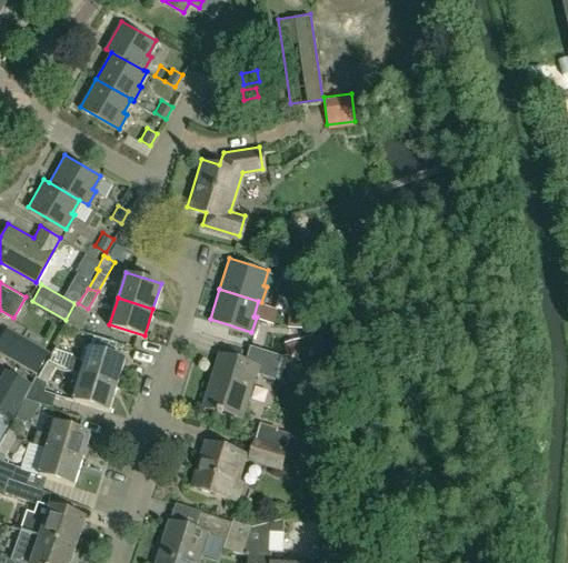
[(310,298),(297,299),(298,312),(299,312),(311,311),(310,298)]
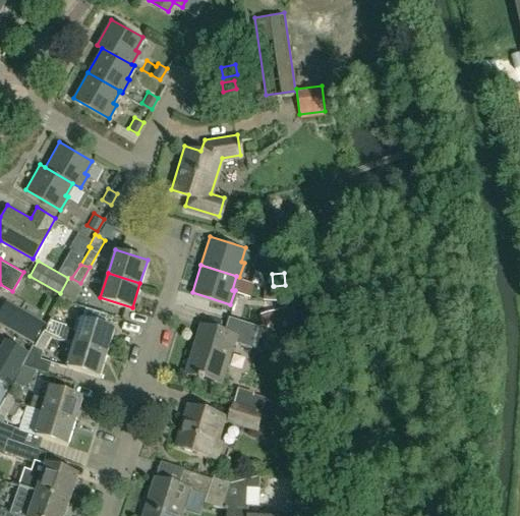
[(273,286),(265,284),(267,298),(275,296),(275,299),(287,297),(285,285),(274,286),(273,286)]
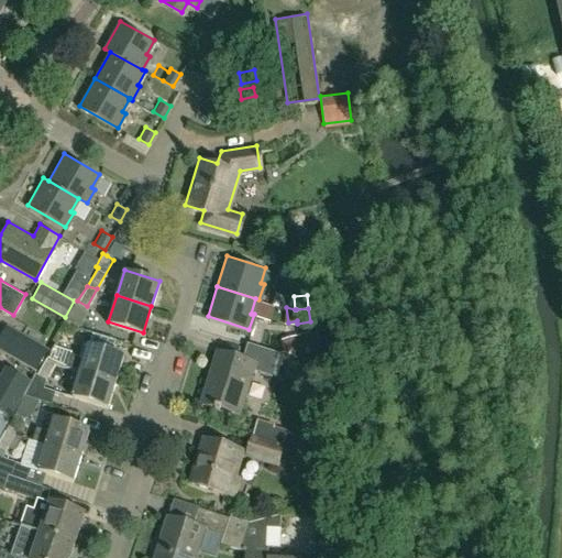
[(56,338),(44,358),(55,360),(63,362),(65,353),(59,352),(65,345),(66,346),(75,343),(79,339),(84,327),(64,321),(54,337),(56,338)]
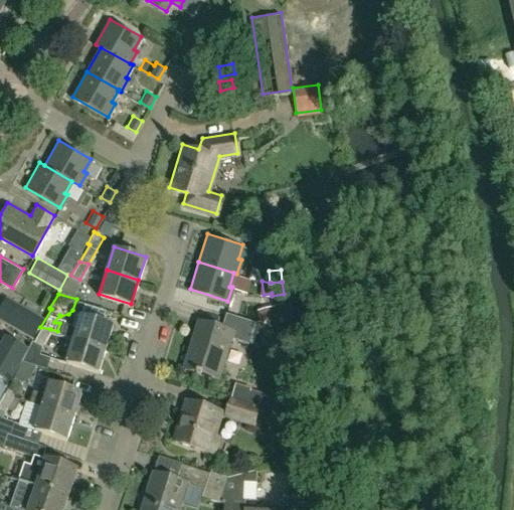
[(19,304),(9,321),(32,335),(42,318),(19,304)]
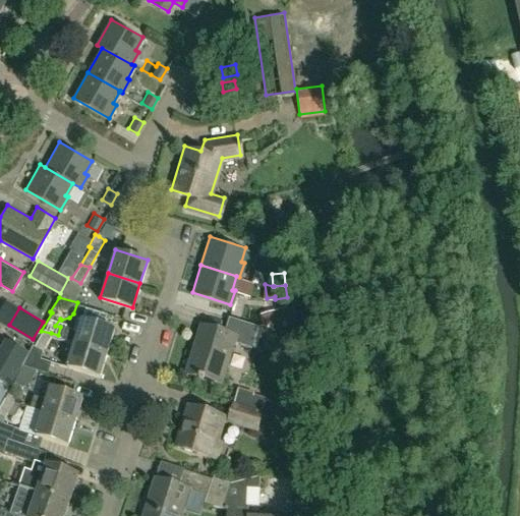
[(228,314),(223,330),(199,323),(185,369),(220,381),(232,340),(250,345),(252,338),(257,340),(263,326),(228,314)]
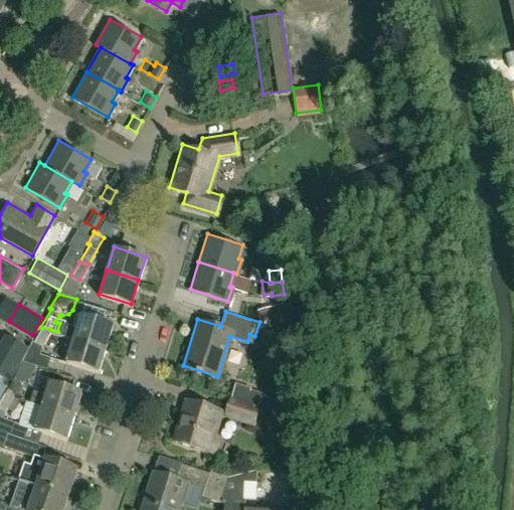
[(273,314),(276,333),(289,331),(285,311),(273,314)]
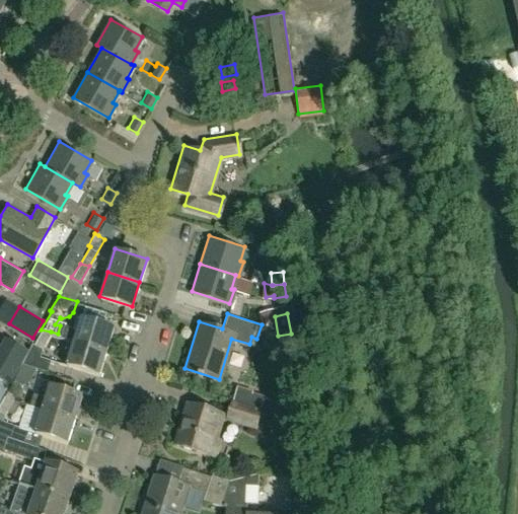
[(80,315),(73,340),(105,349),(113,324),(80,315)]
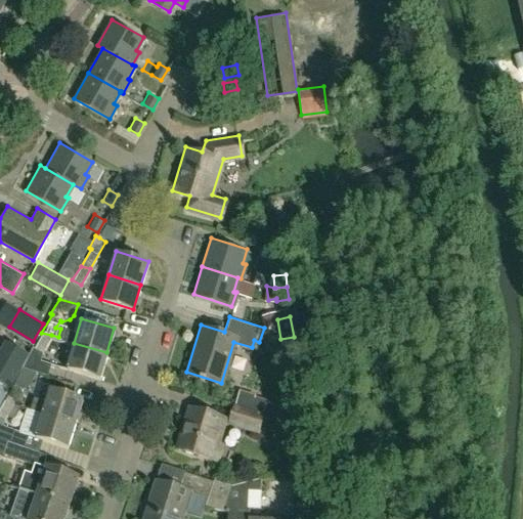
[(42,351),(51,335),(41,333),(34,346),(32,345),(28,353),(40,357),(42,351)]
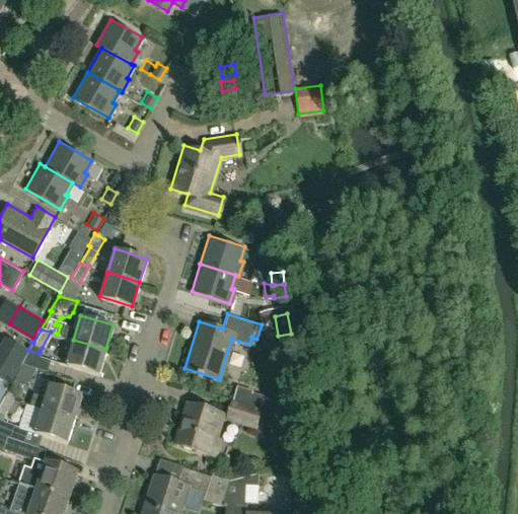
[(0,376),(9,381),(26,349),(4,337),(0,343),(0,376)]
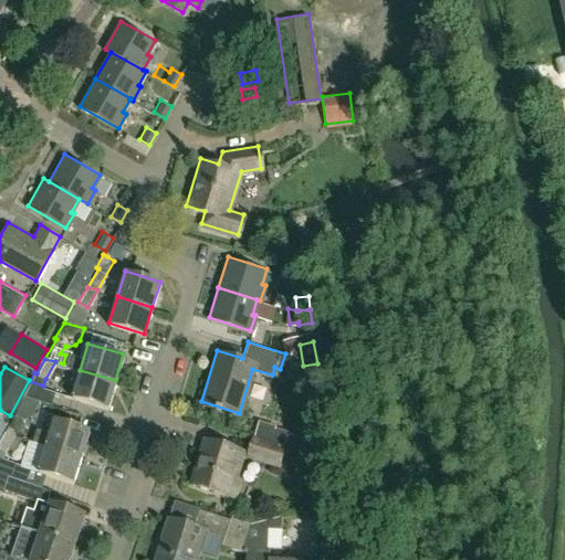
[(107,407),(115,380),(80,370),(72,395),(107,407)]
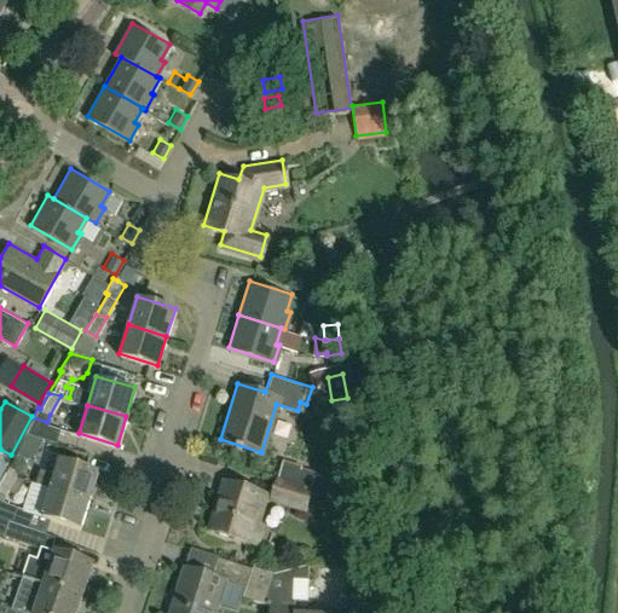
[(26,432),(56,440),(59,427),(33,418),(26,432)]
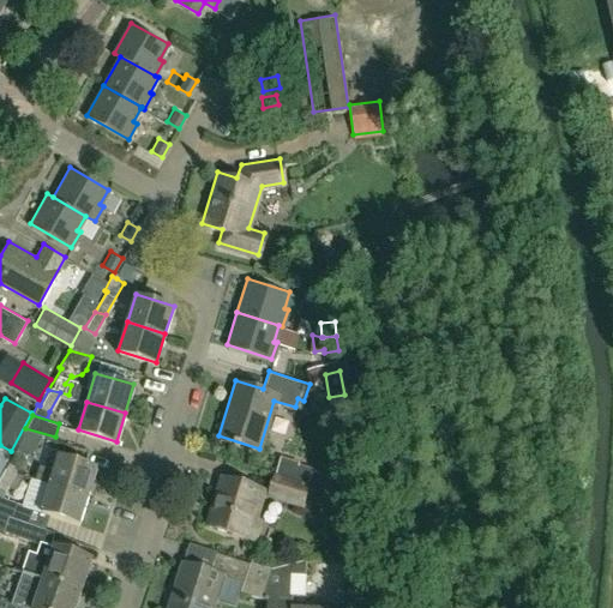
[(17,447),(5,467),(14,470),(25,452),(30,455),(36,441),(26,437),(19,449),(17,447)]
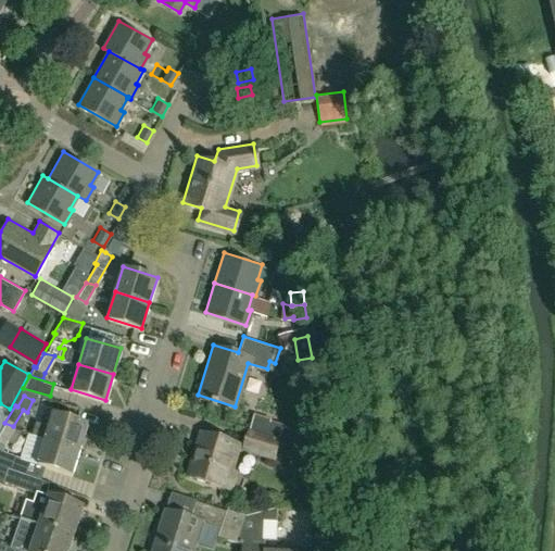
[(10,409),(0,403),(0,422),(9,409),(9,410),(10,409)]
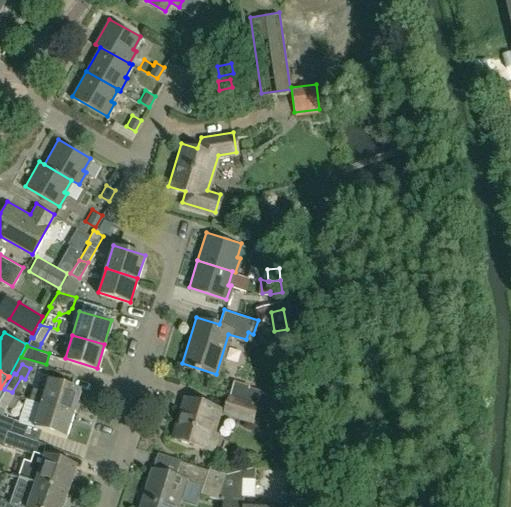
[(48,378),(45,390),(33,386),(30,397),(41,401),(73,412),(80,388),(48,378)]
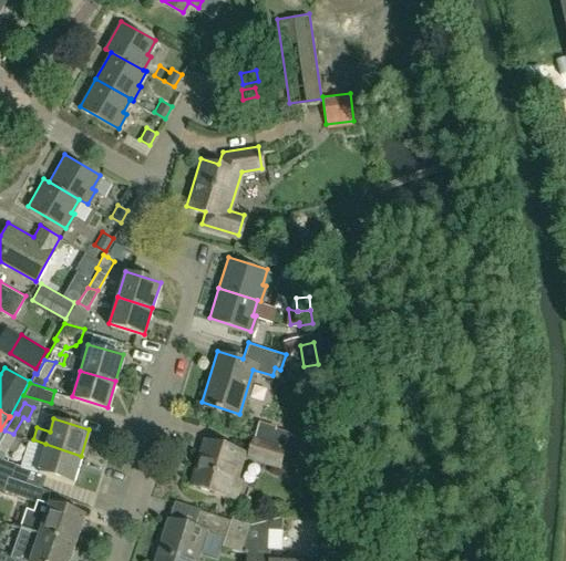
[(21,437),(13,434),(4,430),(0,437),(0,449),(3,452),(7,446),(14,449),(21,437)]
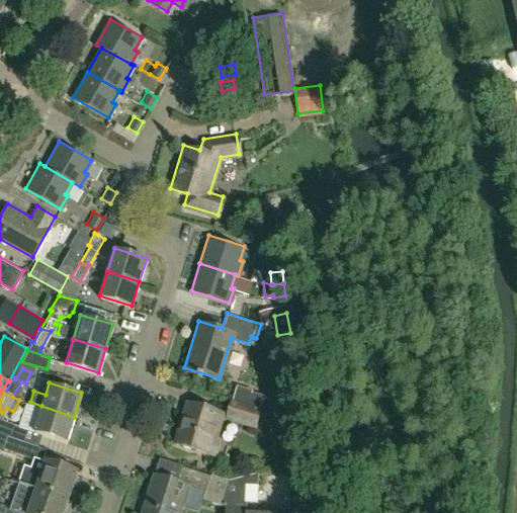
[(259,407),(260,404),(232,396),(232,398),(231,397),(225,416),(255,426),(256,423),(260,425),(265,411),(260,409),(260,407),(259,407)]
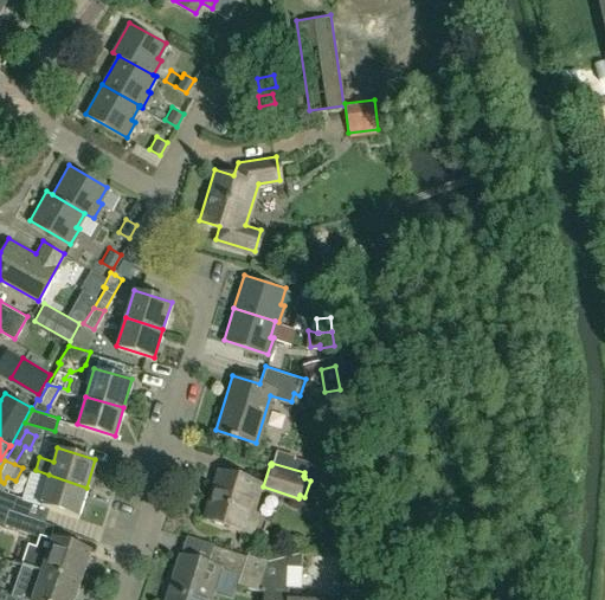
[(250,509),(259,481),(218,468),(204,516),(239,527),(245,508),(250,509)]
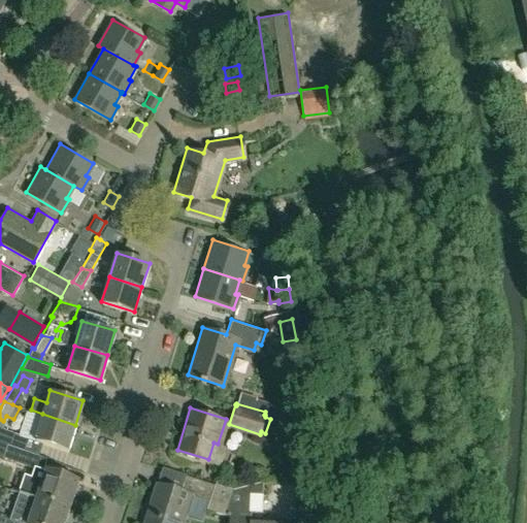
[(67,449),(75,425),(42,414),(35,438),(67,449)]
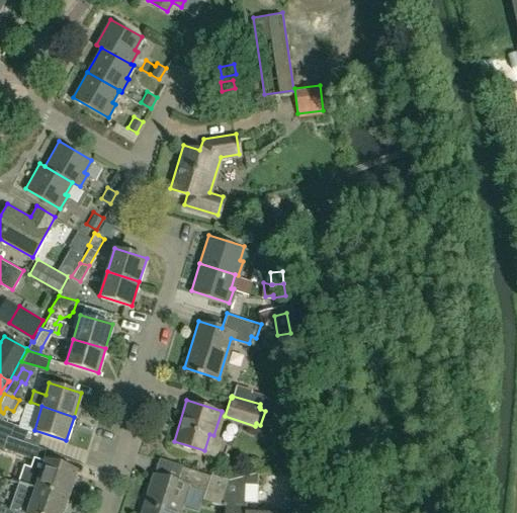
[(17,437),(21,425),(0,417),(0,431),(7,434),(17,437)]
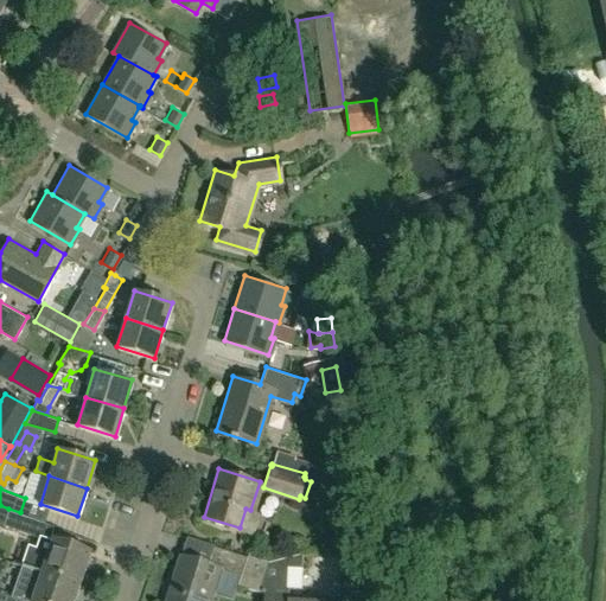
[(52,523),(20,512),(8,509),(4,522),(49,537),(52,523)]
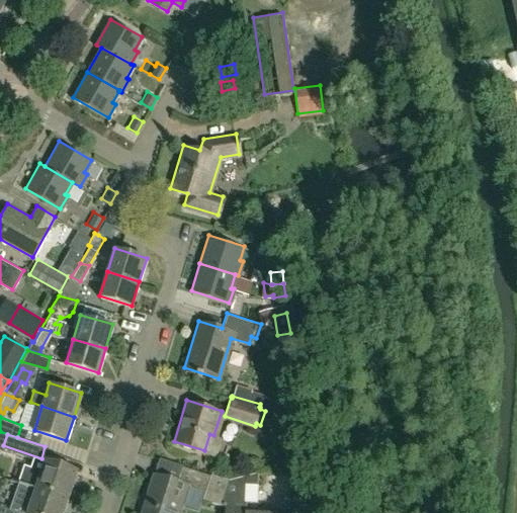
[(23,463),(17,481),(67,497),(76,469),(45,459),(41,469),(23,463)]
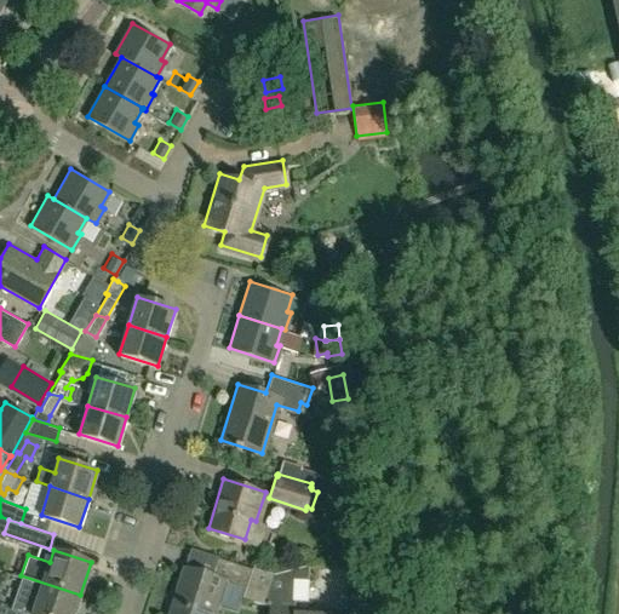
[(242,595),(264,602),(274,572),(273,572),(252,564),(252,567),(218,556),(212,573),(183,564),(166,613),(215,613),(227,579),(245,585),(242,595)]
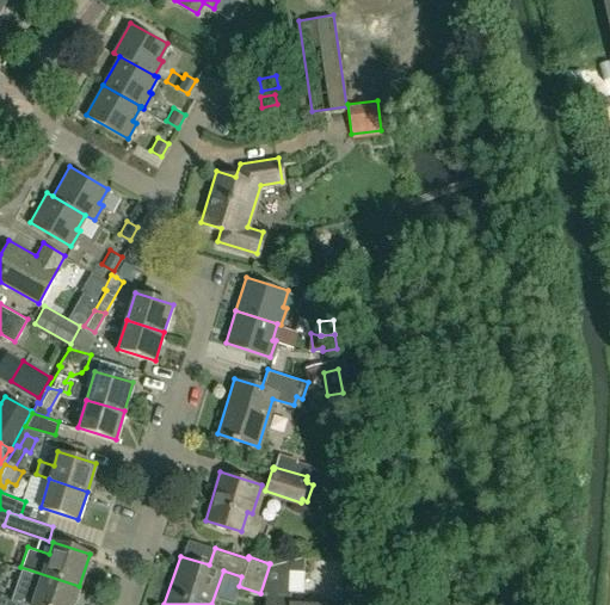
[(305,555),(270,563),(260,593),(265,596),(265,604),(345,604),(346,602),(289,598),(289,590),(288,588),(289,569),(303,569),(305,555)]
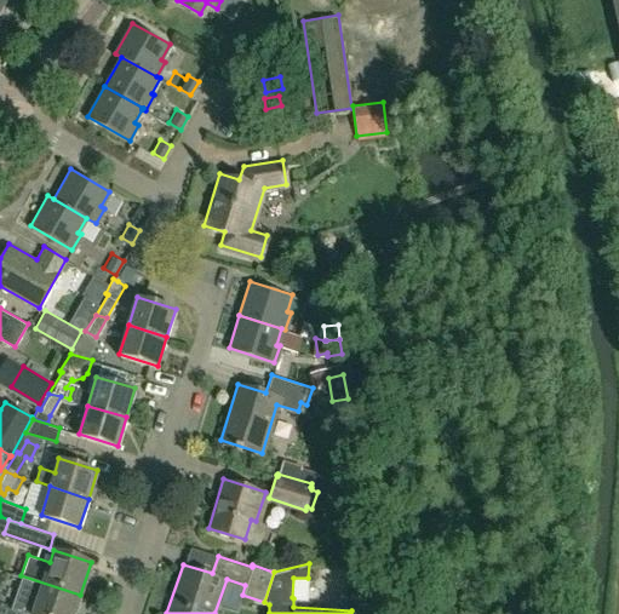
[(32,613),(73,613),(80,595),(21,575),(10,607),(0,602),(0,613),(27,613),(28,613),(32,613)]
